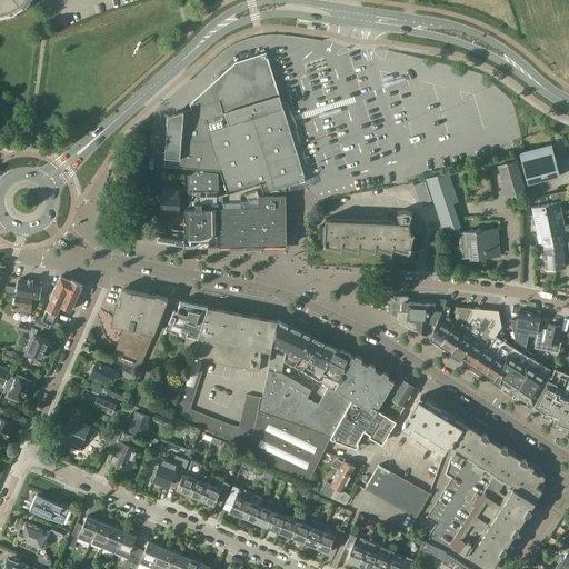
[(0,0),(0,16),(0,17),(0,16),(13,11),(15,13),(15,12),(15,11),(26,3),(27,5),(28,5),(27,3),(29,0),(0,0)]
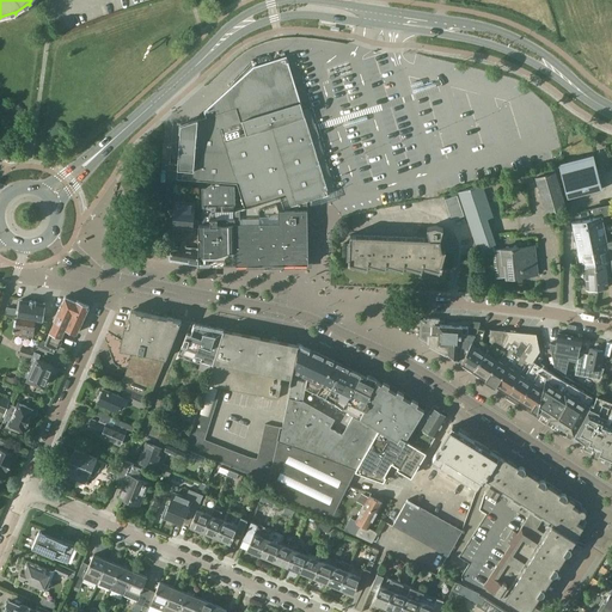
[(244,207),(248,219),(248,220),(305,202),(306,201),(329,194),(310,129),(287,56),(254,66),(204,110),(206,116),(181,124),(176,178),(237,183),(244,207)]
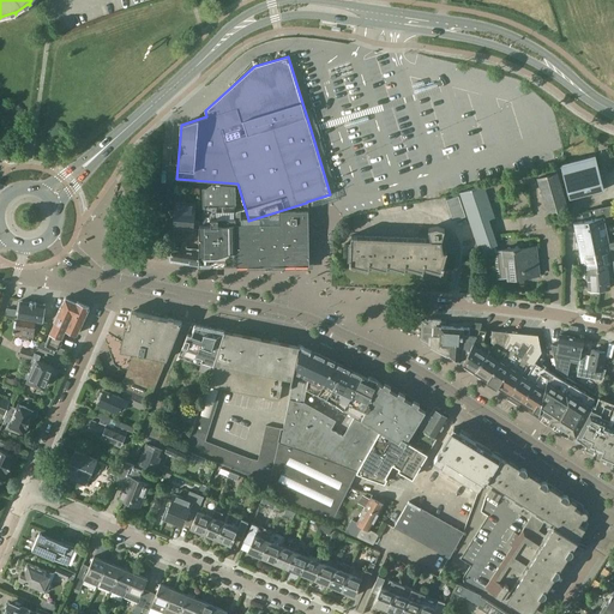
[(594,155),(560,164),(569,199),(603,190),(594,155)]
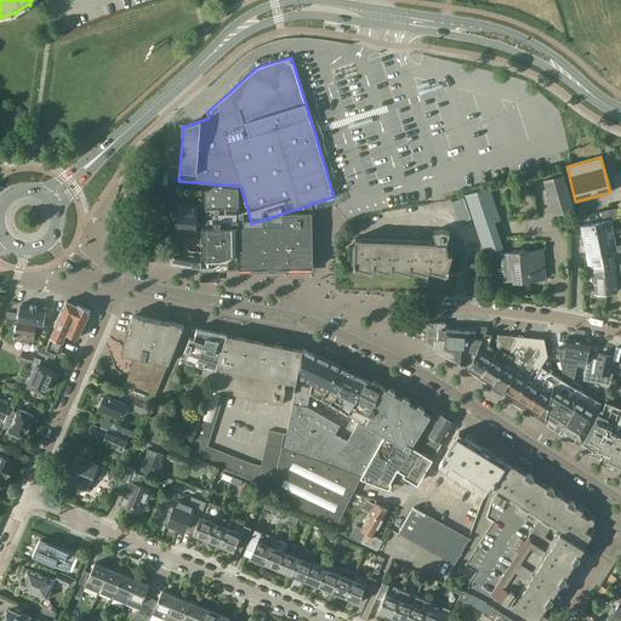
[(563,174),(542,180),(554,218),(574,212),(563,174)]
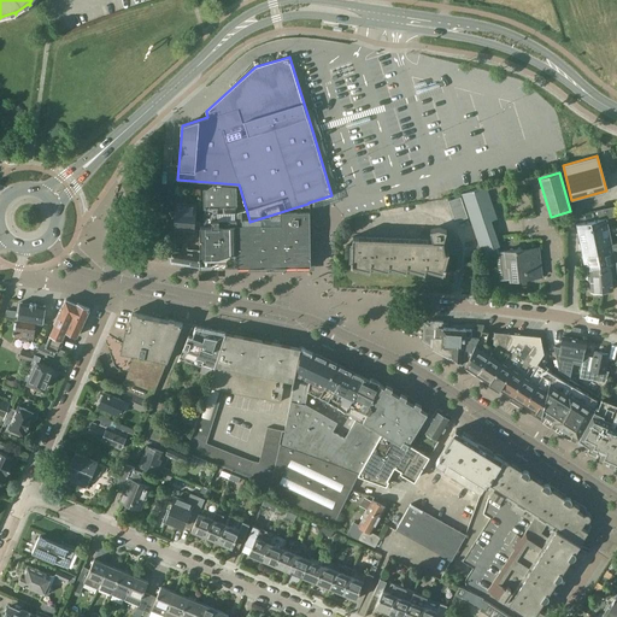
[(224,266),(236,266),(235,212),(236,211),(235,187),(212,184),(206,188),(203,188),(204,223),(199,223),(200,241),(200,264),(212,264),(212,263),(224,262),(224,266)]
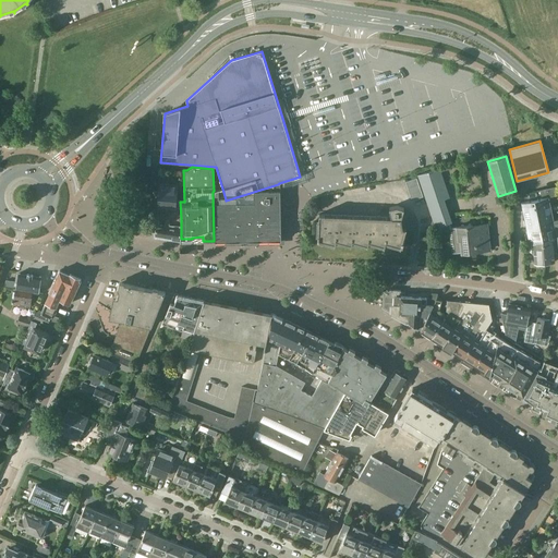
[(439,167),(419,174),(435,228),(439,226),(450,222),(451,222),(444,199),(449,197),(439,167)]
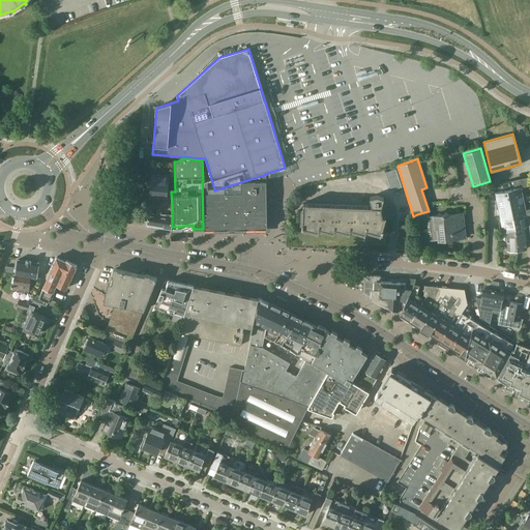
[(396,174),(395,169),(384,172),(386,178),(396,174)]
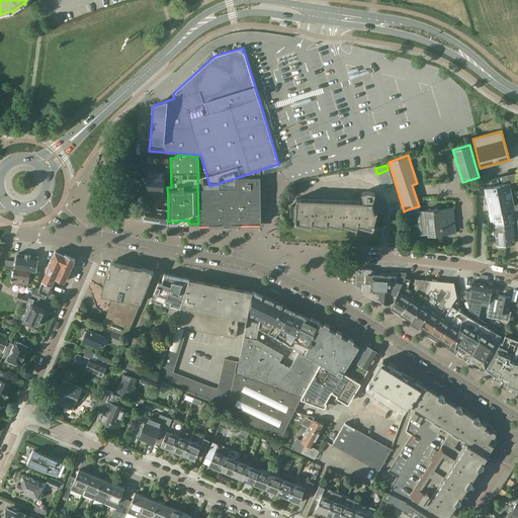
[(259,177),(259,170),(258,171),(209,186),(209,185),(206,175),(198,177),(197,178),(198,224),(199,224),(260,223),(259,177)]
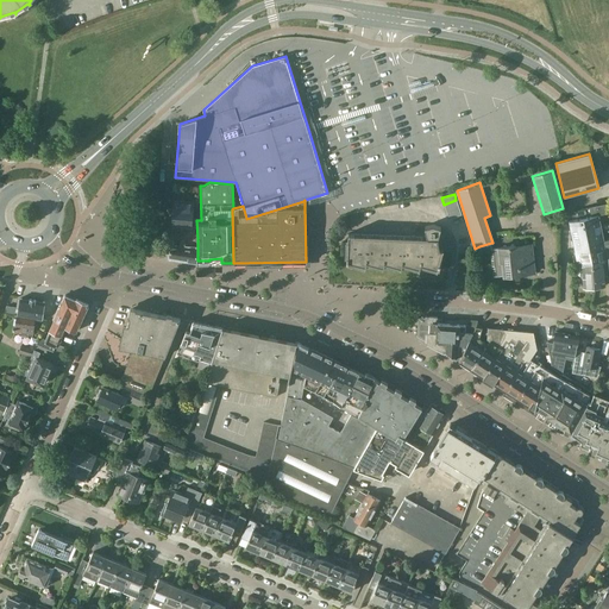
[(458,207),(456,200),(444,205),(446,212),(458,207)]
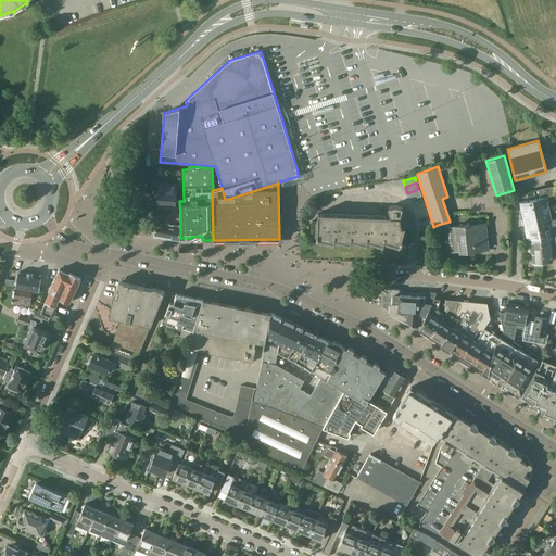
[(180,217),(179,201),(179,200),(174,199),(176,185),(159,184),(154,235),(180,238),(180,217)]
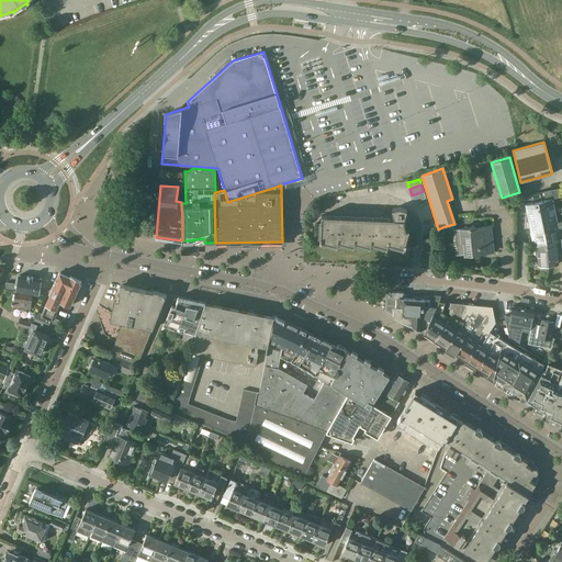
[(423,191),(412,195),(414,201),(425,198),(423,191)]
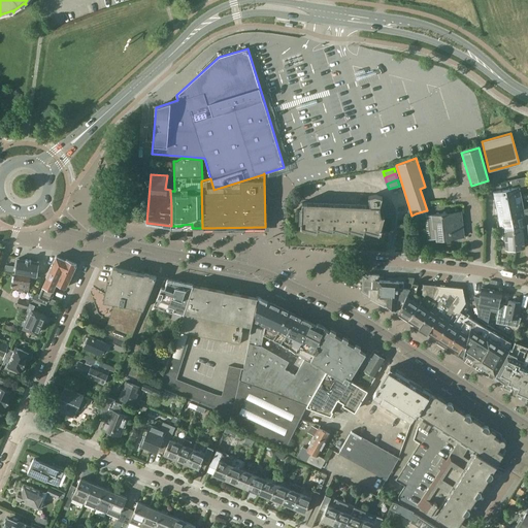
[(517,211),(523,209),(519,188),(519,187),(517,187),(492,192),(498,218),(517,213),(517,211)]
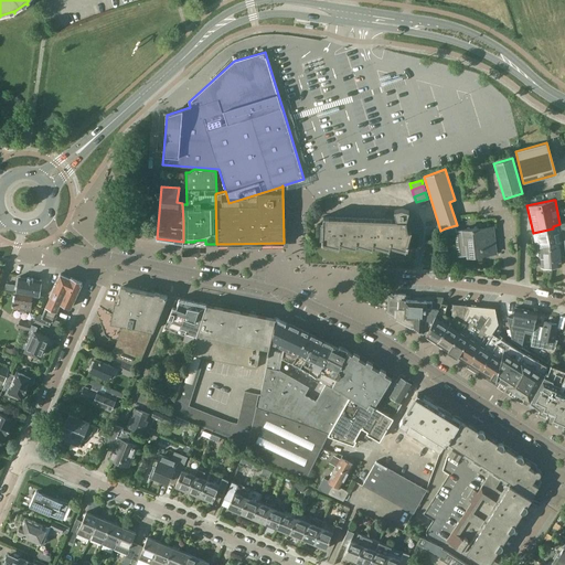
[(408,231),(406,221),(409,211),(402,209),(394,210),(396,220),(323,216),(322,238),(321,243),(323,243),(332,245),(333,243),(340,243),(338,248),(339,248),(341,243),(349,245),(350,243),(356,243),(354,249),(355,249),(358,244),(365,246),(366,244),(373,244),(371,249),(373,249),(374,244),(383,247),(383,244),(390,244),(388,251),(390,251),(391,245),(400,247),(400,245),(406,245),(405,251),(406,251),(406,249),(407,249),(408,245),(407,245),(412,231),(411,231),(408,231)]
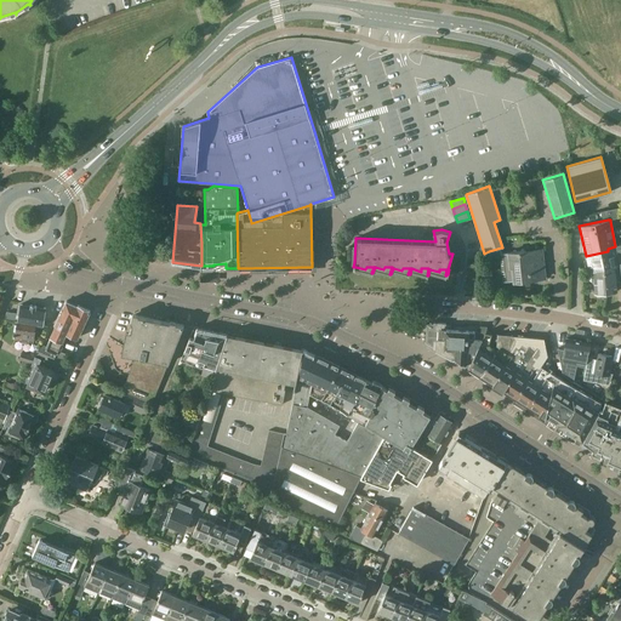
[(608,249),(608,251),(609,256),(610,255),(611,266),(605,267),(605,292),(617,291),(616,273),(620,272),(620,265),(619,258),(620,257),(620,245),(615,246),(608,249)]
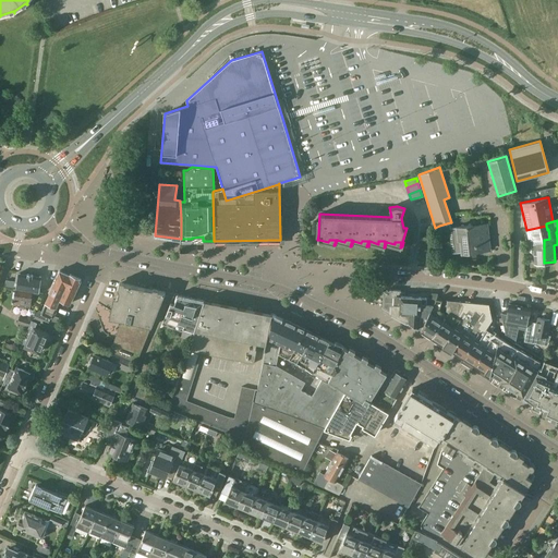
[(486,223),(459,227),(451,228),(450,222),(439,226),(441,232),(449,232),(451,232),(453,254),(462,253),(489,250),(486,223)]
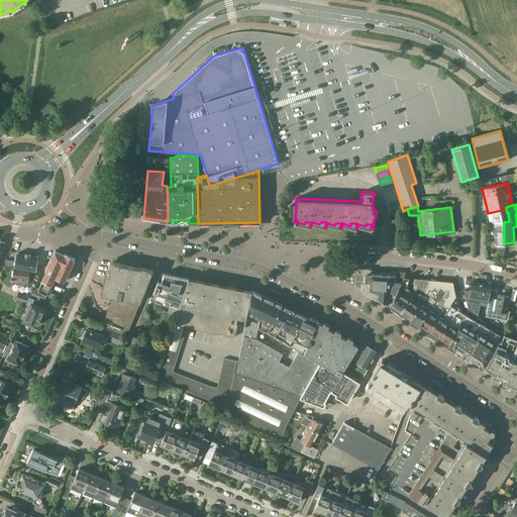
[(504,243),(504,222),(509,221),(508,212),(507,213),(506,209),(488,213),(490,225),(494,224),(496,244),(504,243)]
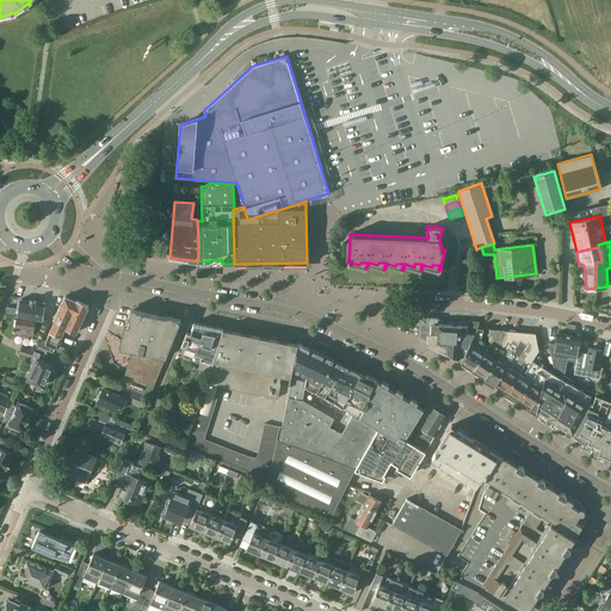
[(72,312),(75,301),(66,296),(50,331),(51,331),(47,341),(39,338),(35,350),(41,353),(51,358),(57,345),(56,345),(61,335),(62,335),(62,334),(60,333),(69,312),(72,312)]
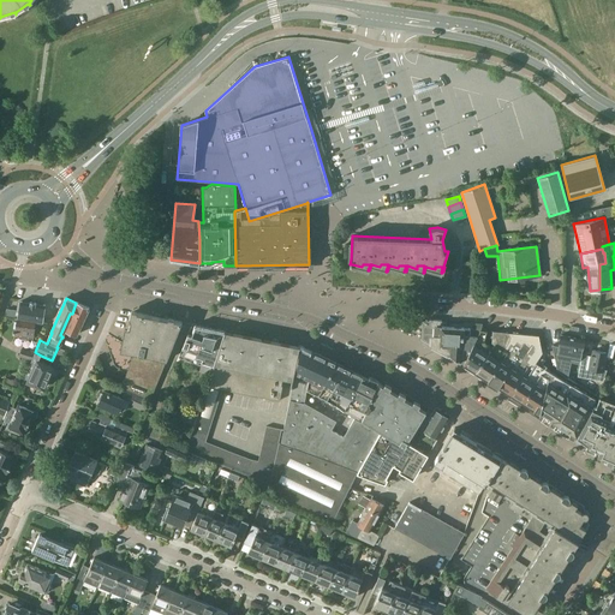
[(42,323),(45,306),(46,305),(21,302),(17,318),(35,322),(42,323)]
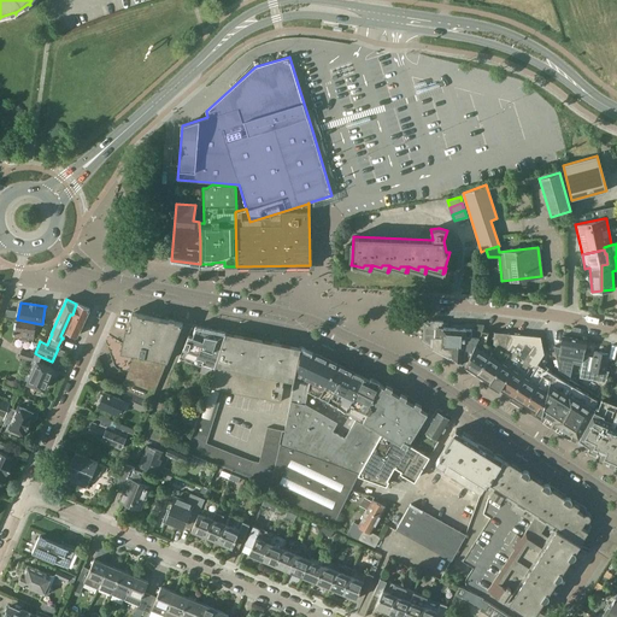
[(77,303),(76,304),(72,315),(70,315),(60,336),(63,338),(66,330),(77,335),(89,309),(77,303)]
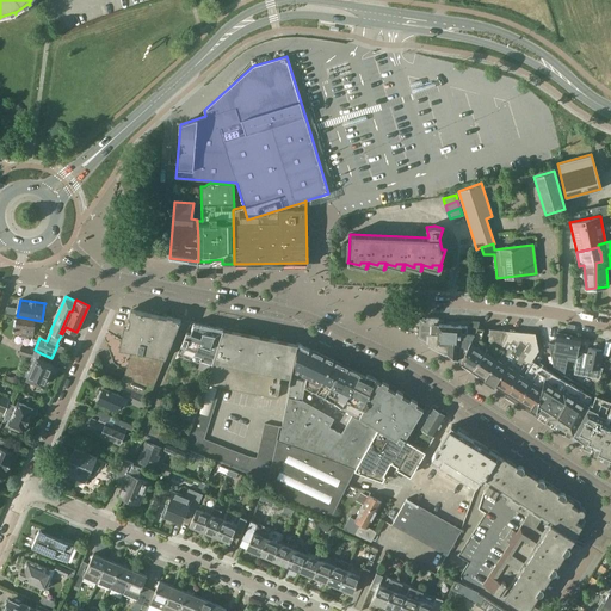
[(134,351),(121,383),(121,384),(150,397),(180,320),(131,309),(125,341),(122,340),(119,349),(134,351)]
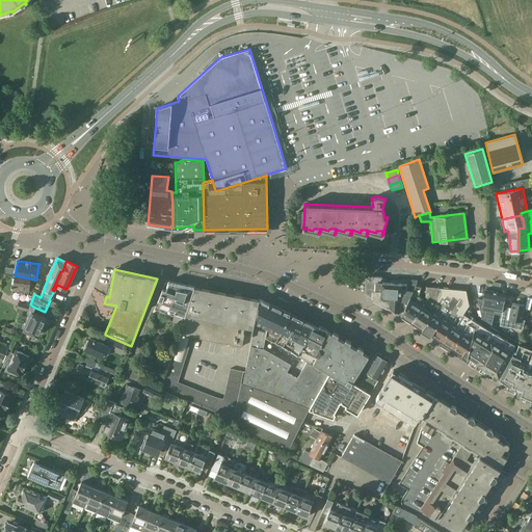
[(30,278),(15,275),(12,292),(19,293),(19,292),(28,294),(30,278)]
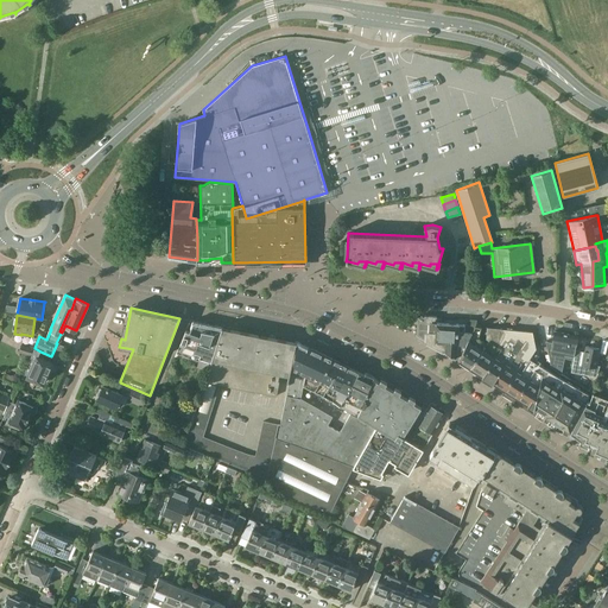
[(458,360),(476,325),(476,320),(470,318),(469,325),(436,323),(436,317),(432,317),(430,318),(428,316),(420,316),(418,318),(417,335),(428,342),(458,360)]
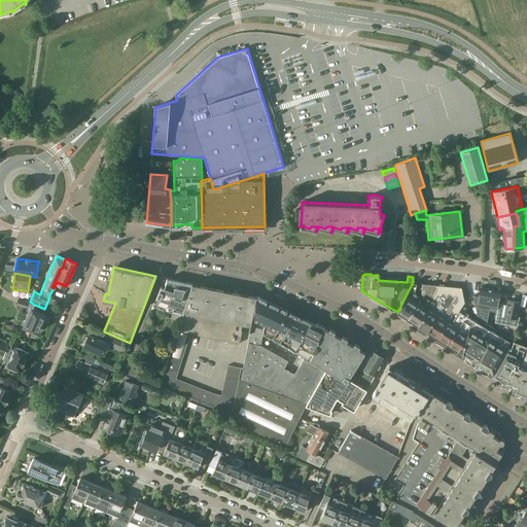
[(156,297),(153,306),(154,306),(160,308),(165,310),(173,313),(181,316),(182,313),(183,313),(187,301),(190,289),(192,283),(168,278),(167,281),(165,286),(162,285),(160,290),(156,297)]
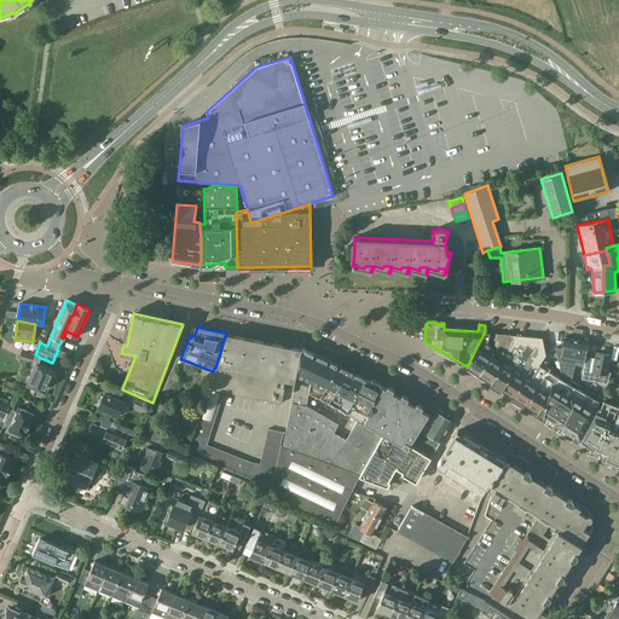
[(485,333),(485,331),(467,366),(467,369),(479,376),(492,357),(490,356),(493,350),(492,347),(486,343),(487,341),(490,333),(485,333)]
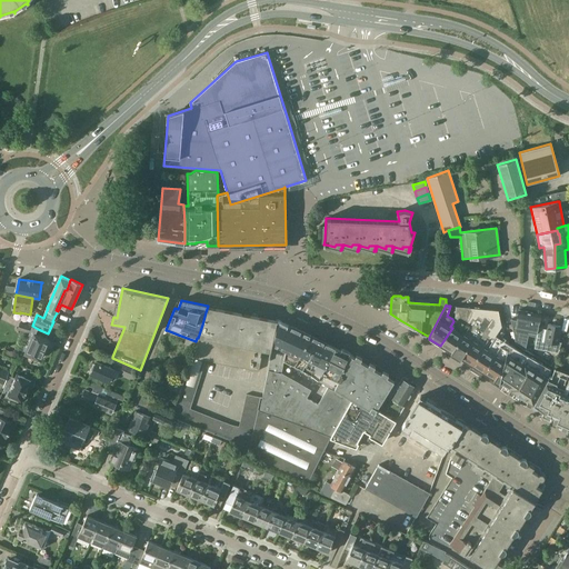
[(198,338),(192,358),(206,360),(259,371),(262,353),(260,353),(261,349),(263,349),(265,350),(271,318),(268,318),(208,306),(206,312),(202,325),(198,338)]
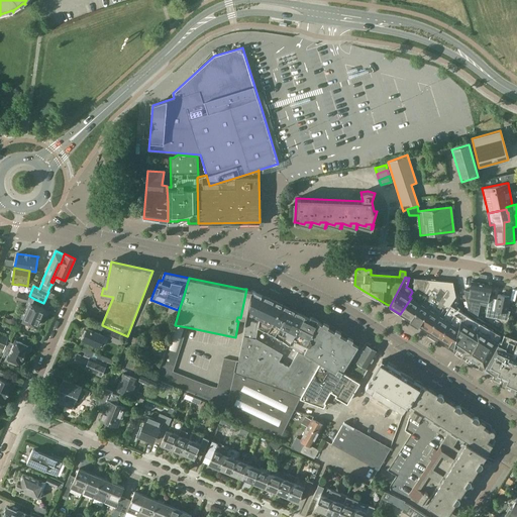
[(418,303),(421,304),(410,321),(428,332),(439,315),(442,317),(442,318),(444,316),(443,315),(454,298),(455,296),(452,282),(414,278),(413,288),(415,289),(424,295),(418,303)]
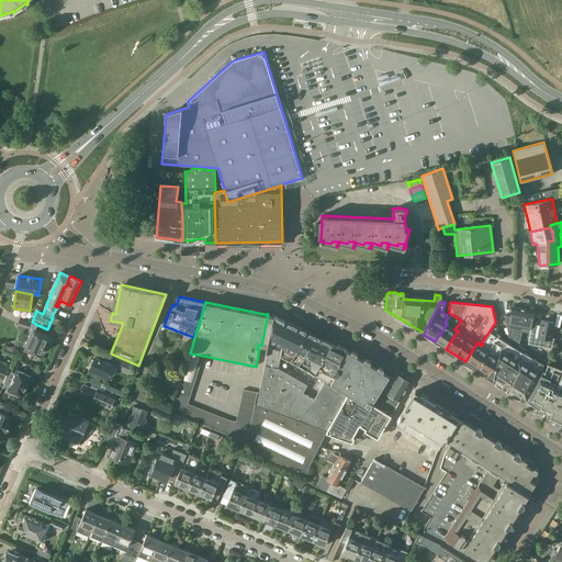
[(507,327),(504,327),(505,335),(508,334),(509,338),(518,346),(521,330),(529,332),(531,322),(535,311),(513,306),(510,316),(505,315),(507,327)]
